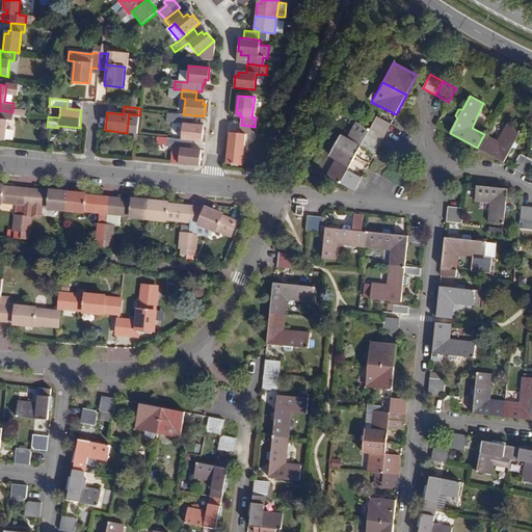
[(11,121),(12,112),(0,110),(0,139),(4,140),(6,120),(11,121)]
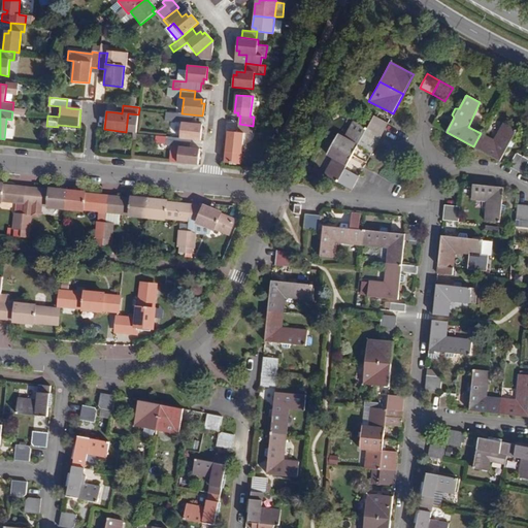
[(180,122),(178,138),(189,140),(200,140),(201,127),(198,127),(198,124),(191,123),(192,114),(182,113),(177,113),(176,122),(180,122)]
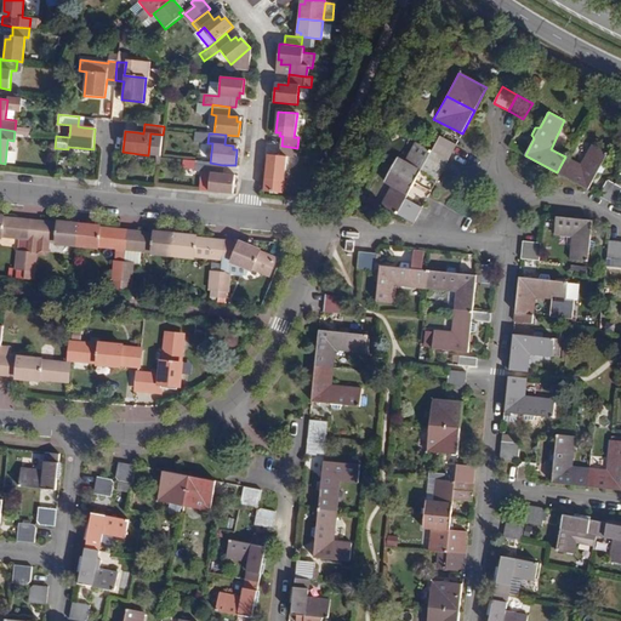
[(431,151),(448,160),(456,144),(440,135),(431,151)]
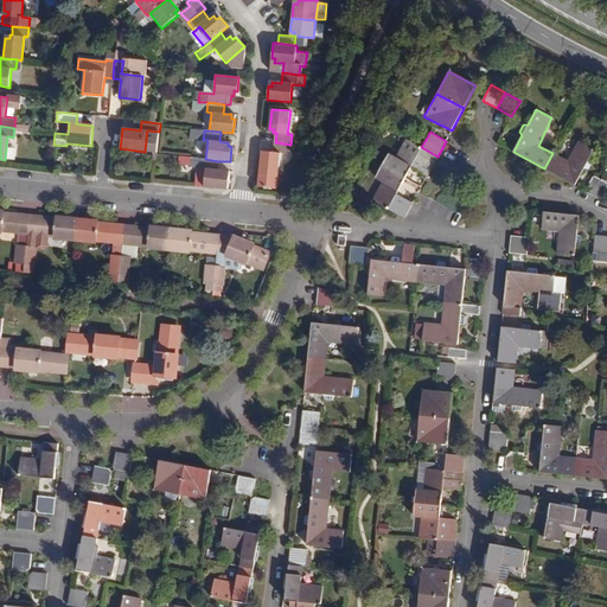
[(428,176),(438,157),(421,147),(406,139),(395,159),(388,155),(382,166),(404,179),(411,167),(428,176)]
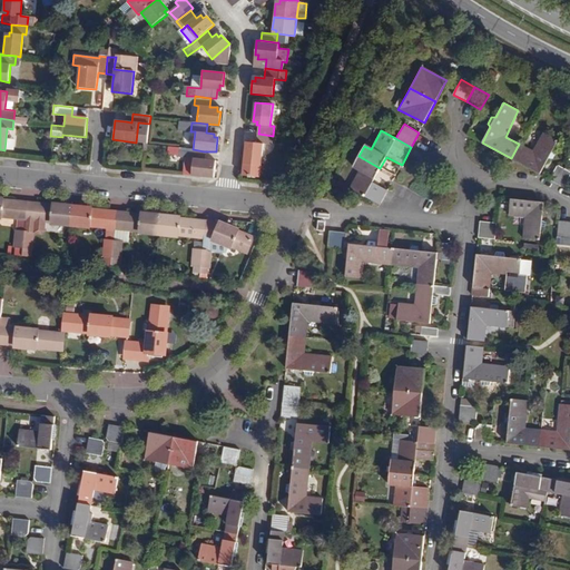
[(272,145),(273,136),(258,134),(257,143),(255,143),(254,146),(249,145),(248,163),(249,165),(247,176),(265,177),(266,165),(266,164),(268,144),(272,145)]
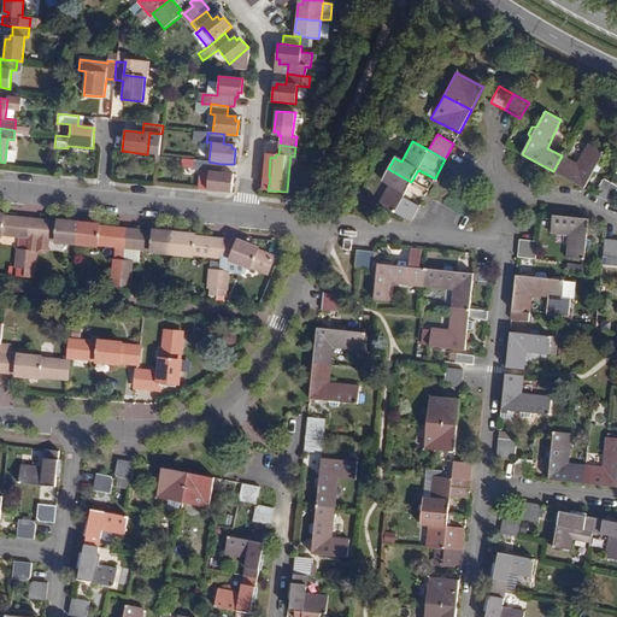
[(577,164),(562,156),(553,171),(586,189),(595,171),(600,172),(604,165),(600,162),(605,153),(588,145),(577,164)]
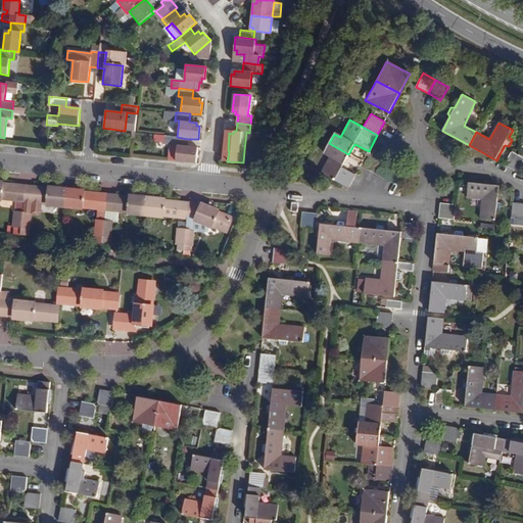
[(187,139),(177,137),(174,137),(157,135),(156,142),(163,143),(163,144),(168,144),(165,160),(195,163),(196,150),(193,150),(194,146),(187,146),(187,139)]
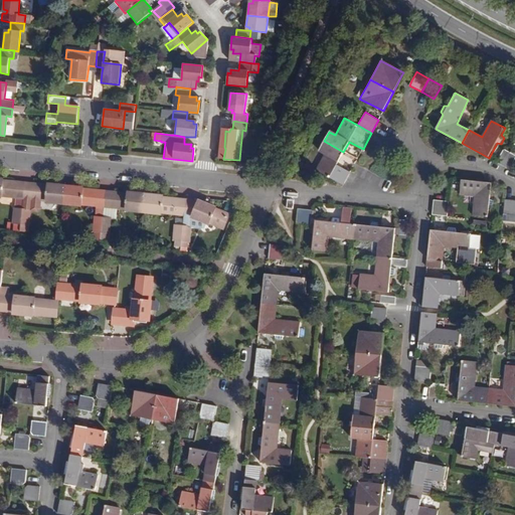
[(333,170),(343,152),(324,141),(318,151),(325,154),(316,170),(344,185),(347,178),(333,170)]
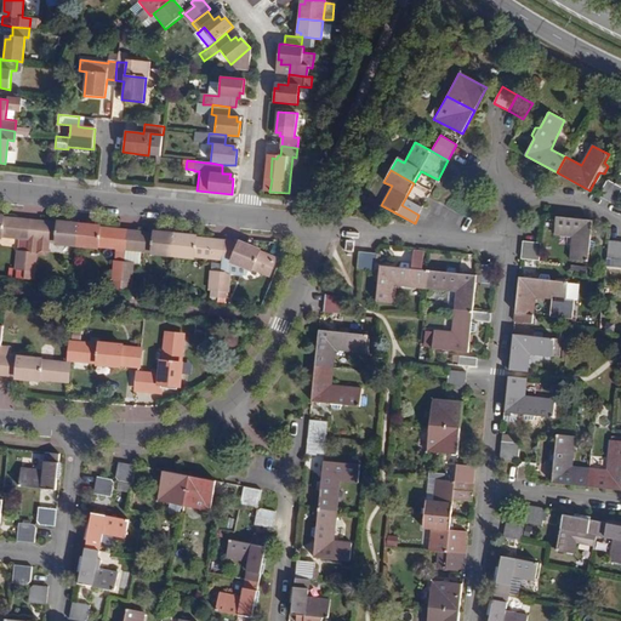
[(620,176),(616,184),(608,200),(615,204),(620,193),(620,176)]
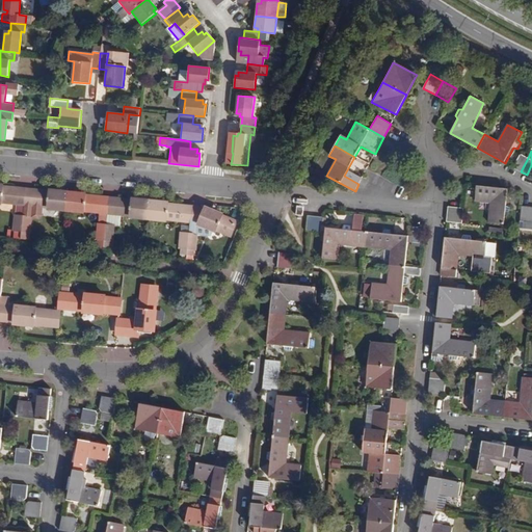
[(521,171),(528,158),(521,154),(513,167),(521,171)]
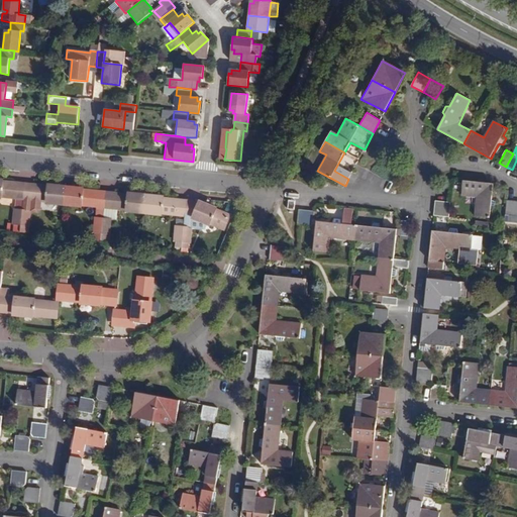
[(494,183),(463,180),(461,195),(477,196),(475,215),(491,217),(491,208),(495,207),(496,201),(492,199),(493,188),(494,183)]
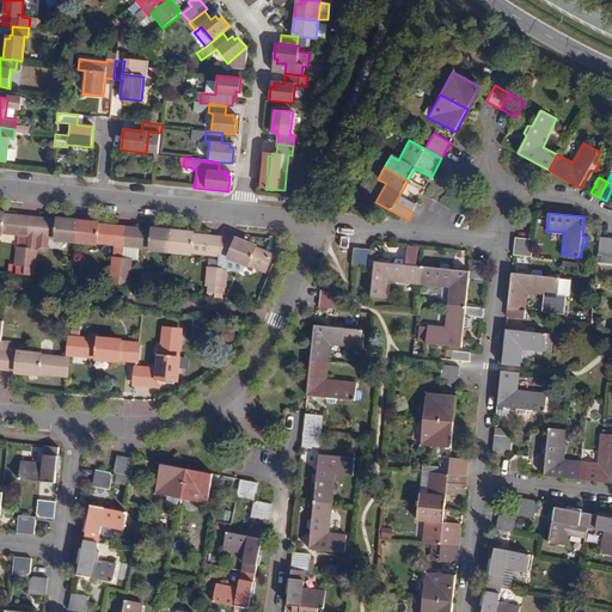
[(0,232),(13,233),(13,231),(20,232),(17,267),(25,267),(30,220),(19,220),(19,218),(0,215),(0,232)]
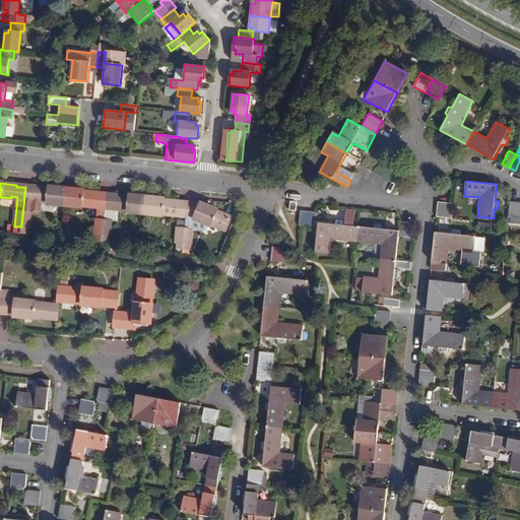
[(64,207),(66,188),(59,187),(59,189),(34,187),(34,188),(25,187),(21,226),(20,235),(27,235),(28,229),(28,224),(29,223),(30,217),(29,216),(29,213),(37,213),(40,211),(41,201),(55,203),(55,206),(64,207)]
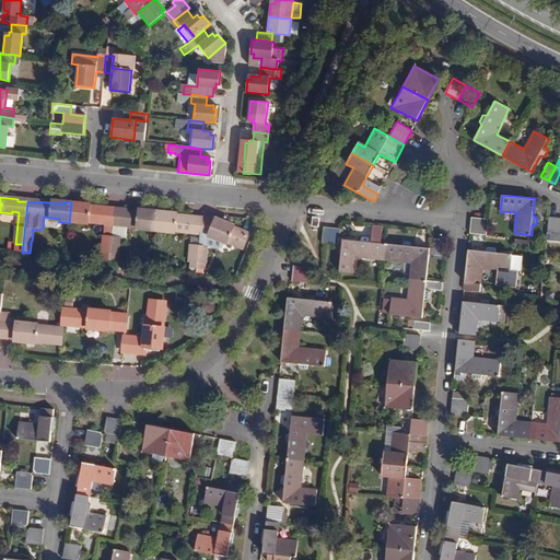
[(79,203),(71,202),(69,223),(79,223),(79,221),(100,223),(100,221),(106,222),(103,254),(109,254),(114,211),(106,210),(106,208),(79,206),(79,203)]
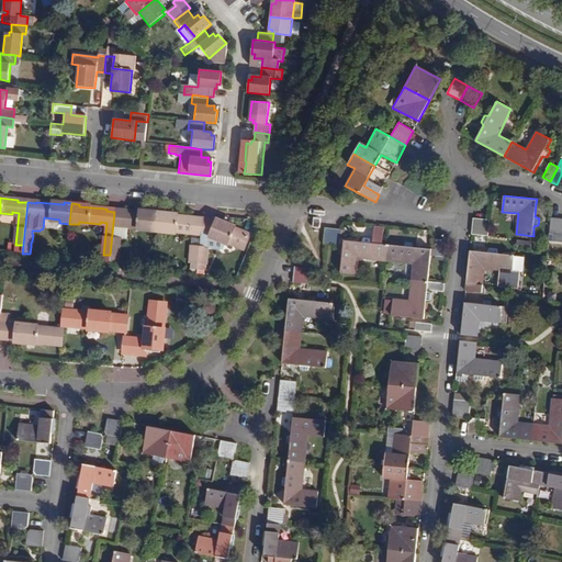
[(157,233),(159,212),(154,212),(154,214),(124,211),(124,213),(114,212),(110,255),(120,256),(123,224),(128,225),(128,227),(147,229),(147,233),(157,233)]
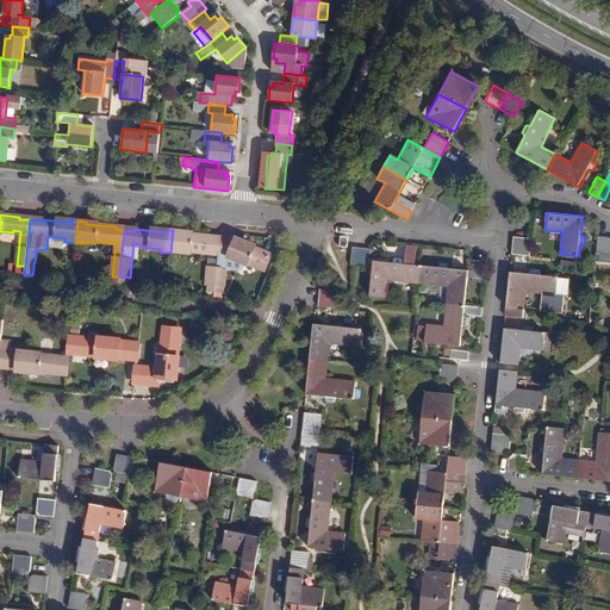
[(180,231),(173,230),(170,253),(182,254),(182,250),(204,253),(204,251),(218,253),(219,240),(211,238),(210,237),(180,234),(180,231)]
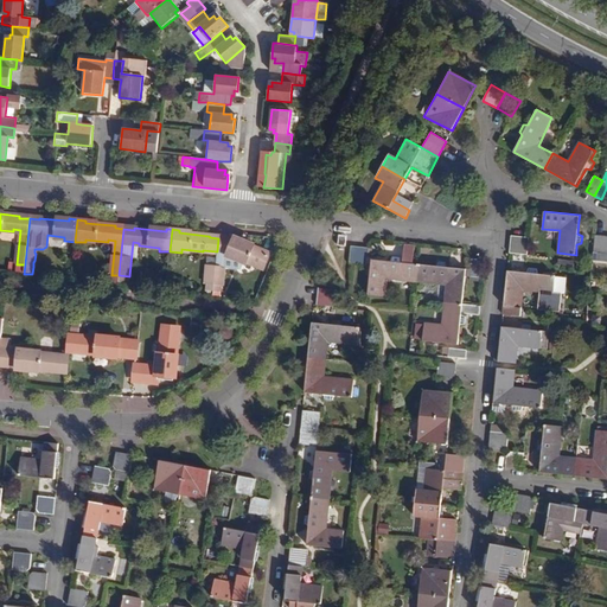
[(601,254),(604,235),(595,235),(594,253),(601,254)]
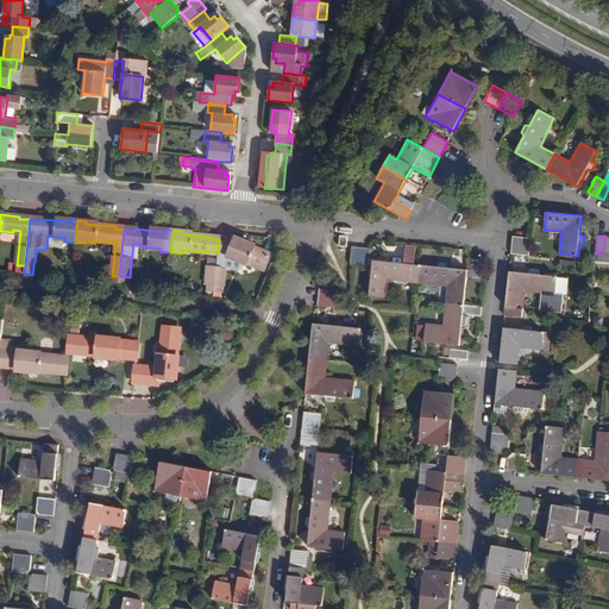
[(531,239),(512,237),(510,253),(529,256),(531,239)]
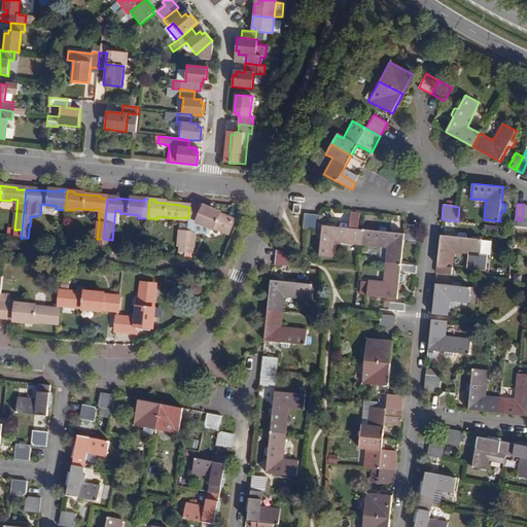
[(203,209),(189,207),(188,218),(186,232),(184,248),(192,249),(194,234),(197,222),(206,227),(207,224),(224,233),(225,231),(229,233),(234,222),(209,211),(210,208),(205,206),(203,209)]
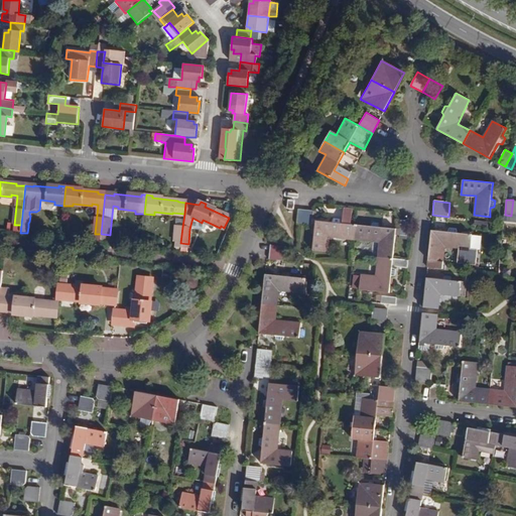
[(330,238),(355,240),(356,225),(351,224),(353,209),(344,208),(343,223),(341,223),(340,220),(335,219),(333,222),(316,221),(312,251),(328,252),(330,238)]
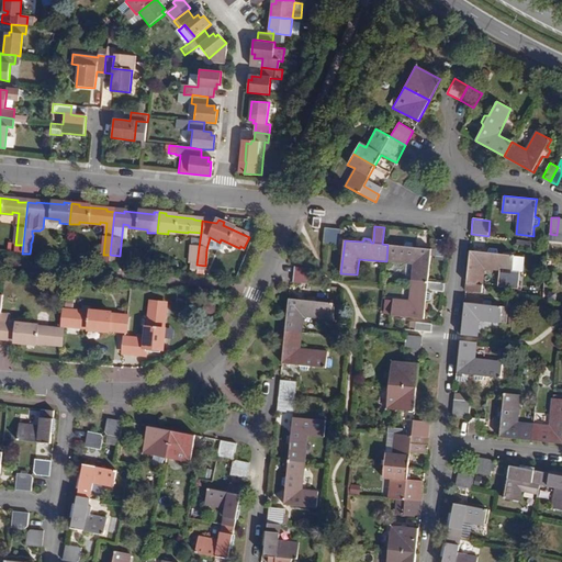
[(340,228),(325,227),(323,244),(328,244),(339,245),(340,228)]
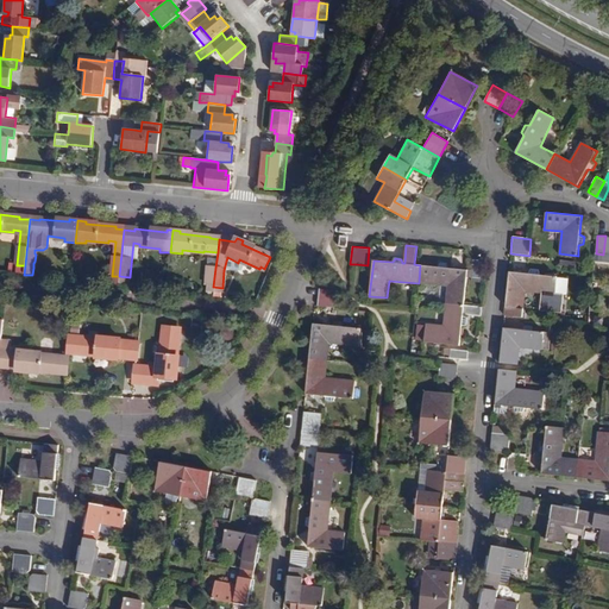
[(482,259),(473,258),(471,276),(481,277),(482,259)]
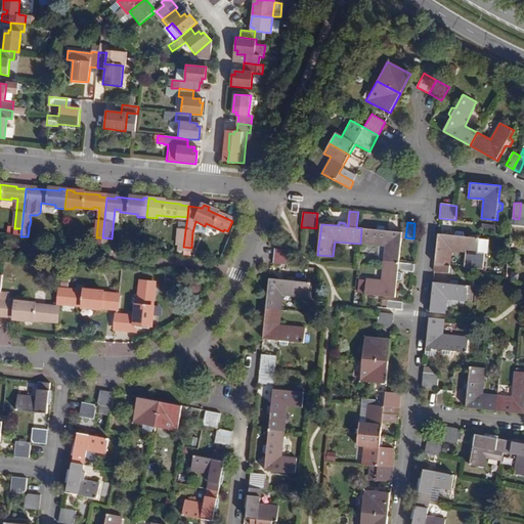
[(384,261),(400,262),(402,232),(386,230),(385,226),(379,226),(377,229),(361,228),(360,244),(385,247),(384,261)]
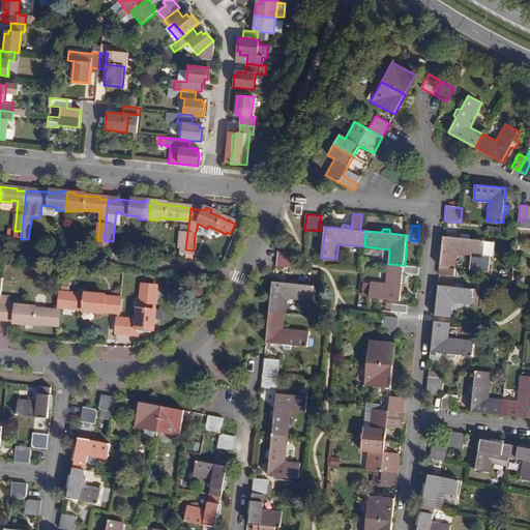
[(179,248),(185,249),(187,233),(181,232),(179,248)]
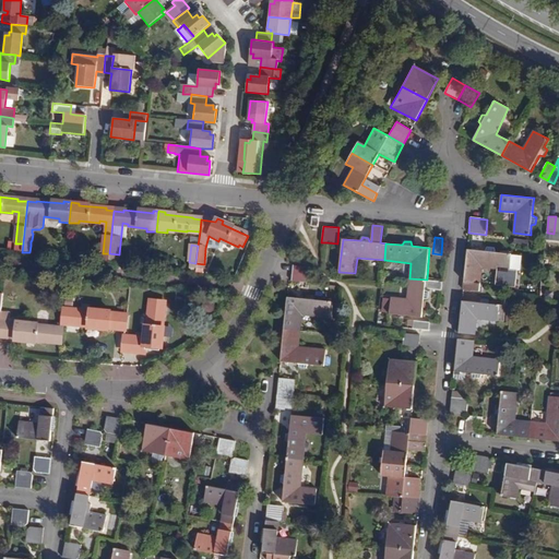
[(466,250),(463,282),(480,283),(482,269),(509,272),(511,254),(495,252),(494,249),(488,248),(486,251),(466,250)]
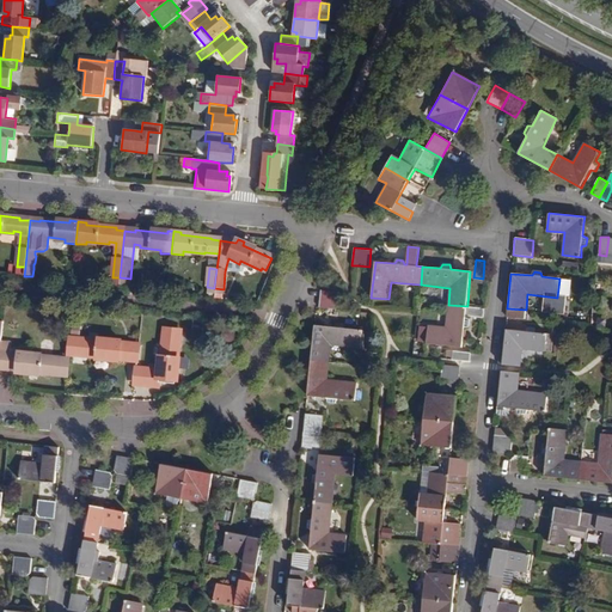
[(340,293),(319,291),(318,306),(337,308),(340,293)]
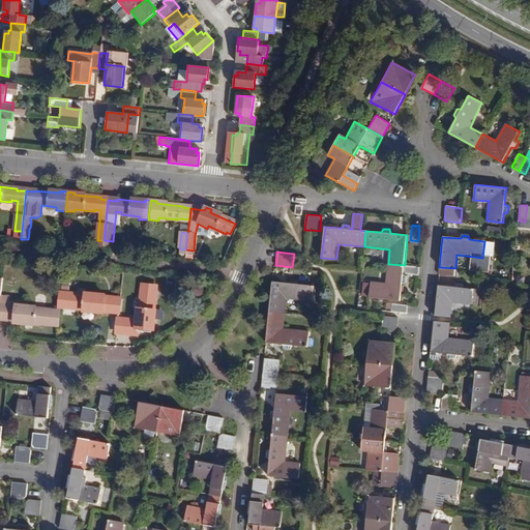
[(405,265),(388,264),(386,284),(372,283),(371,299),(401,302),(403,284),(407,283),(408,276),(404,274),(404,272),(418,274),(419,267),(405,265)]
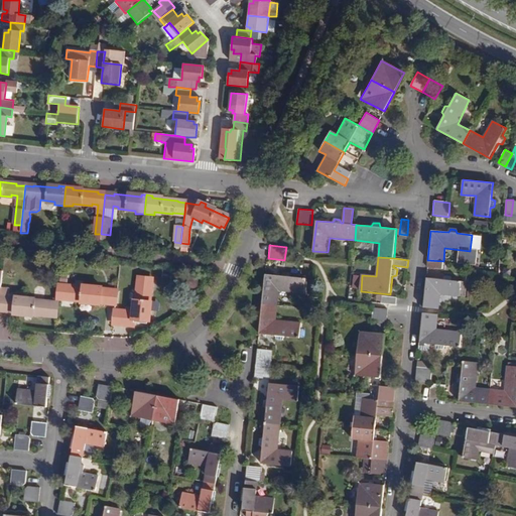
[(443,261),(427,260),(427,267),(442,268),(443,261)]
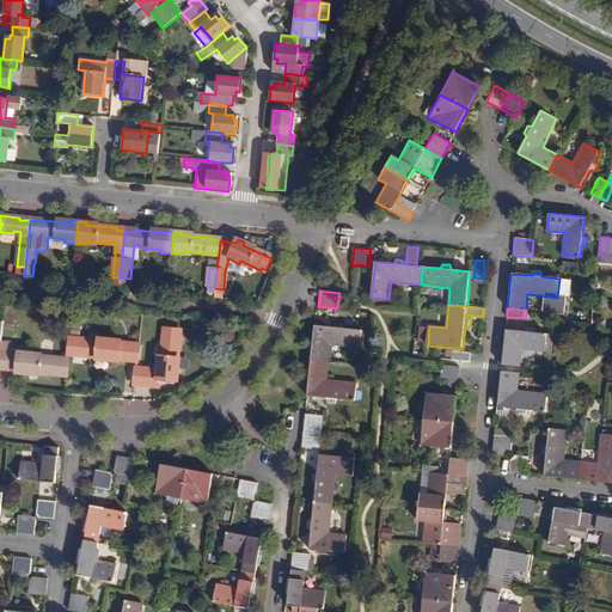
[(311,360),(329,361),(331,344),(361,348),(363,329),(344,326),(343,322),(337,322),(335,325),(314,324),(311,360)]
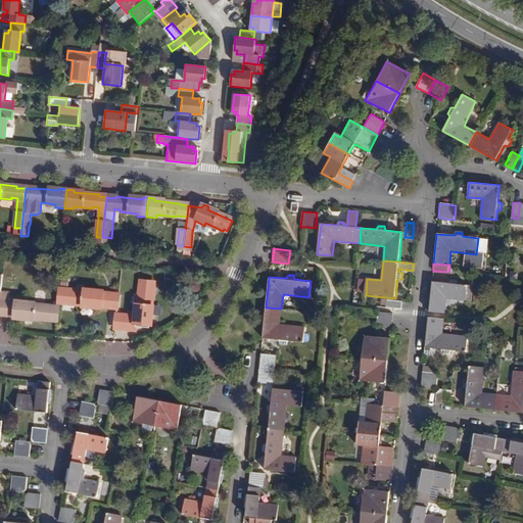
[(459,285),(457,280),(452,280),(448,284),(432,282),(429,312),(444,314),(446,299),(465,301),(467,286),(459,285)]
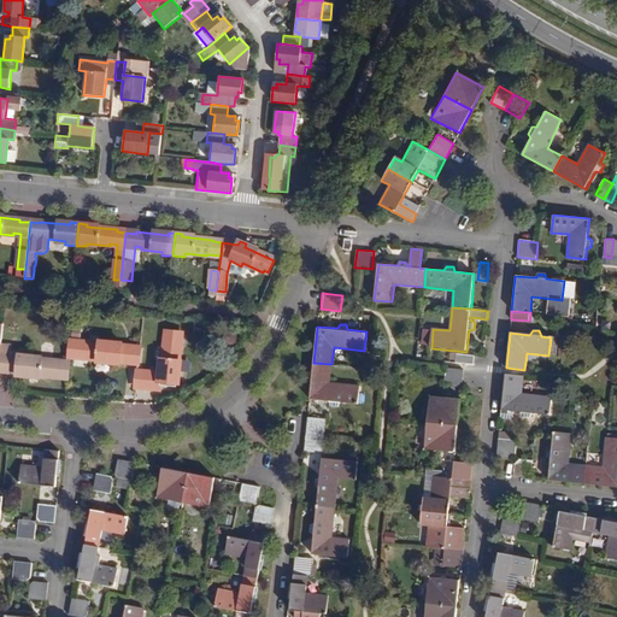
[(181,336),(166,335),(160,377),(157,376),(157,374),(136,371),(134,388),(156,391),(157,385),(180,388),(181,377),(178,376),(182,350),(180,350),(181,336)]
